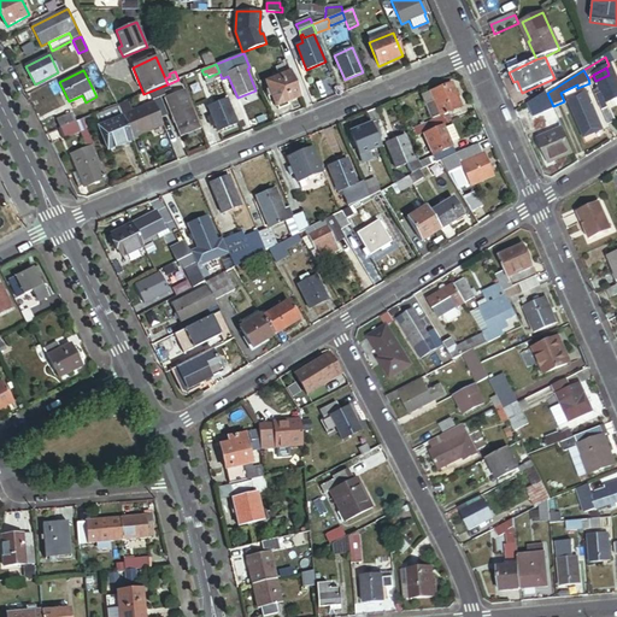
[(276,107),(301,97),(292,72),(266,83),(270,92),(266,93),(271,106),(275,105),(276,107)]
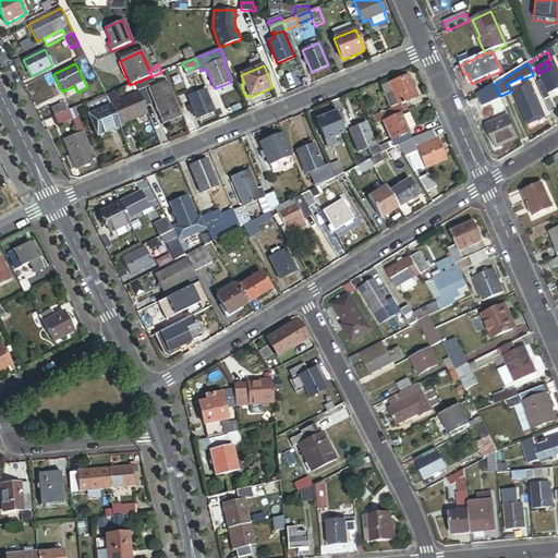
[(557,89),(557,71),(555,65),(550,68),(538,73),(548,94),(557,89)]
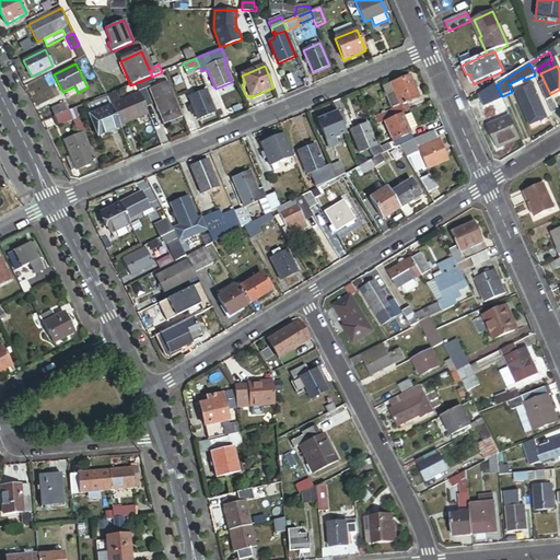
[(538,68),(534,71),(535,76),(552,114),(559,111),(555,98),(552,100),(550,94),(540,73),(538,68)]
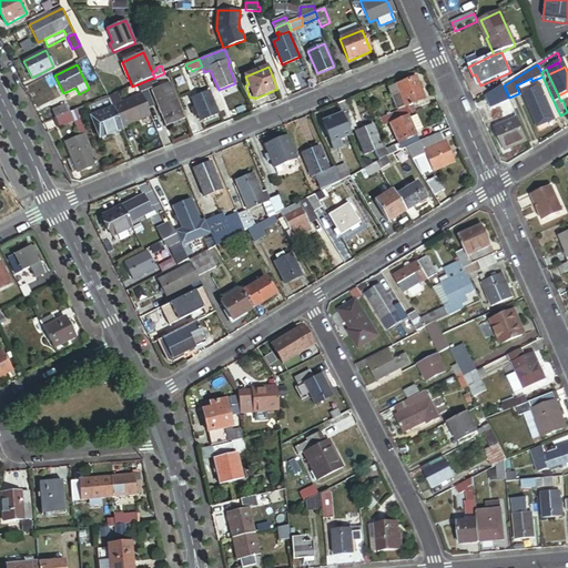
[(424,99),(415,78),(388,89),(392,95),(399,93),(405,107),(424,99)]
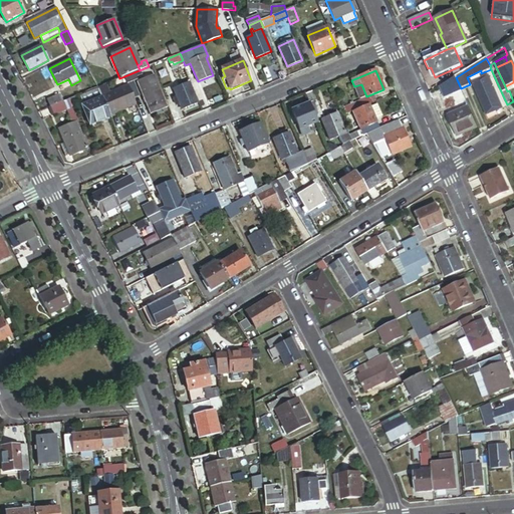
[(124,76),(127,83),(138,79),(137,76),(139,75),(137,71),(124,76)]
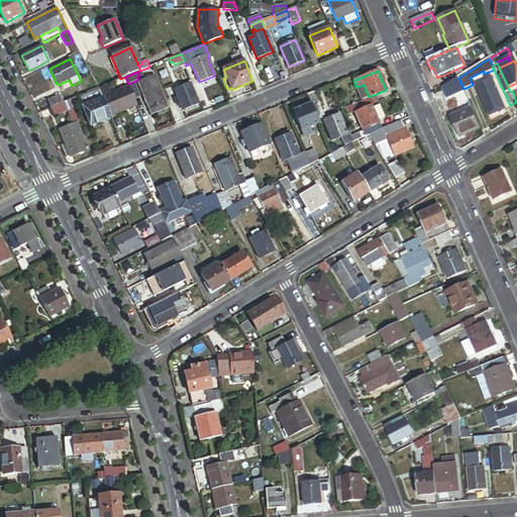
[(168,108),(154,76),(138,83),(151,115),(168,108)]
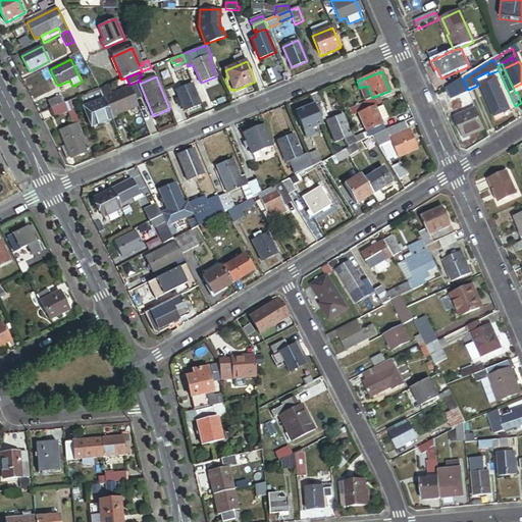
[(511,110),(497,76),(479,84),(494,117),(511,110)]
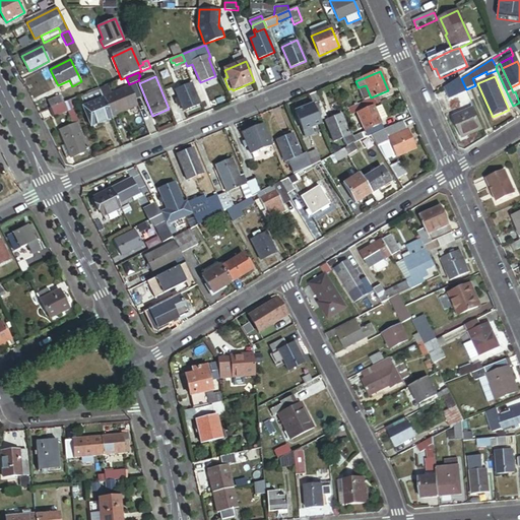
[(461,78),(446,87),(450,100),(467,92),(466,89),(461,78)]
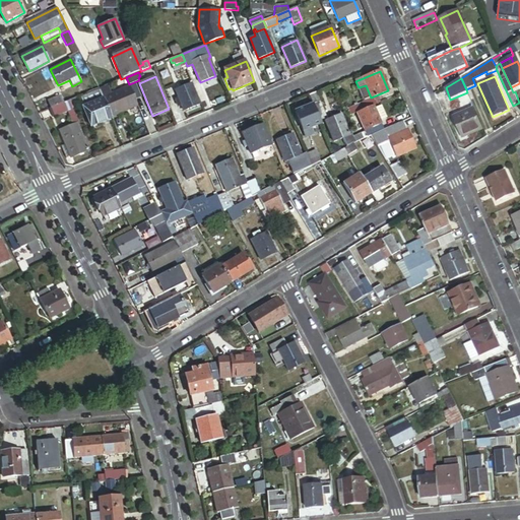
[(142,94),(137,83),(130,86),(130,87),(135,98),(142,94)]
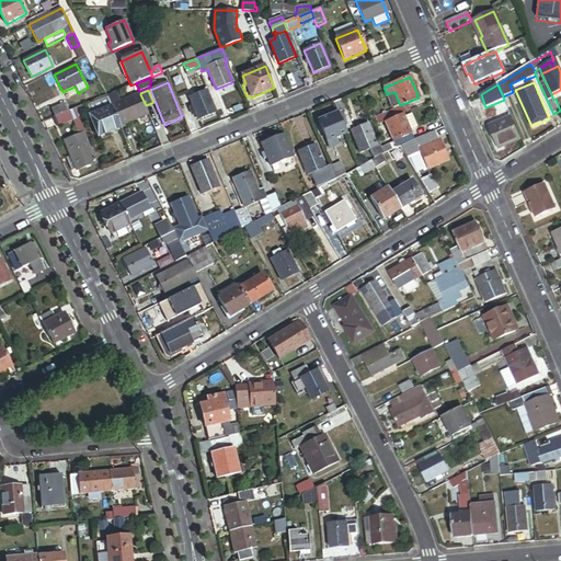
[(216,113),(206,90),(189,98),(192,107),(189,109),(192,115),(195,113),(197,121),(216,113)]
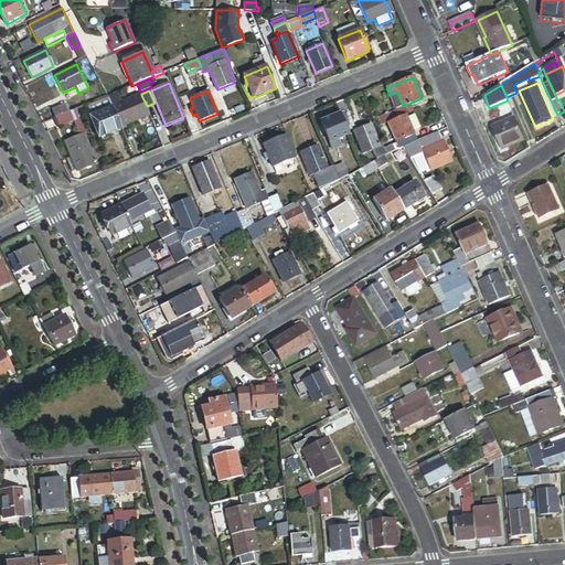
[(557,100),(560,99),(564,96),(564,91),(555,95),(557,100)]
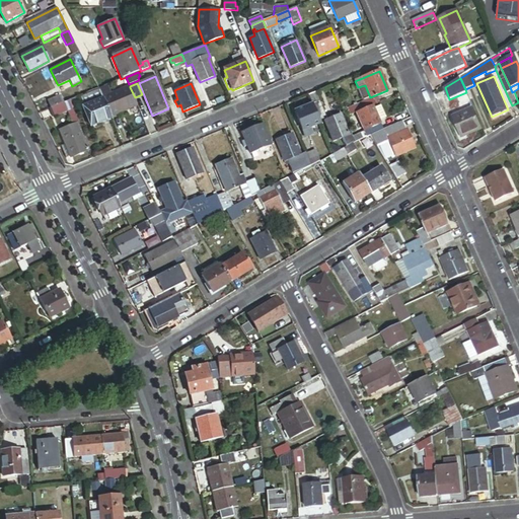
[(103,98),(110,117),(138,104),(135,97),(130,87),(110,95),(106,85),(98,88),(103,98)]
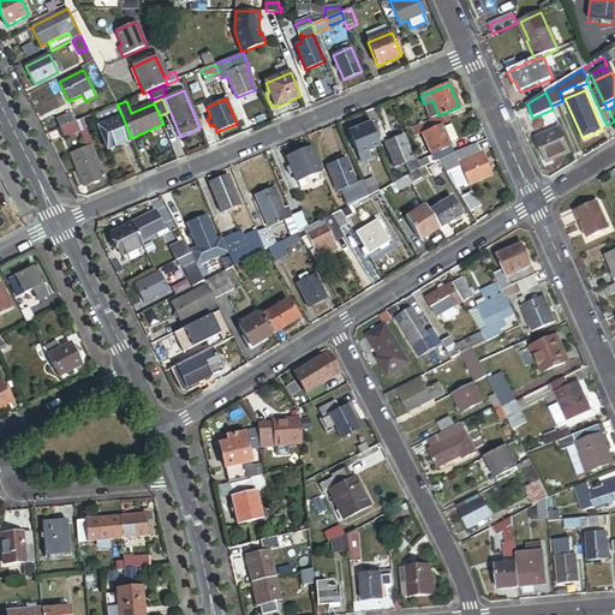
[(439,115),(433,101),(424,103),(430,119),(439,115)]
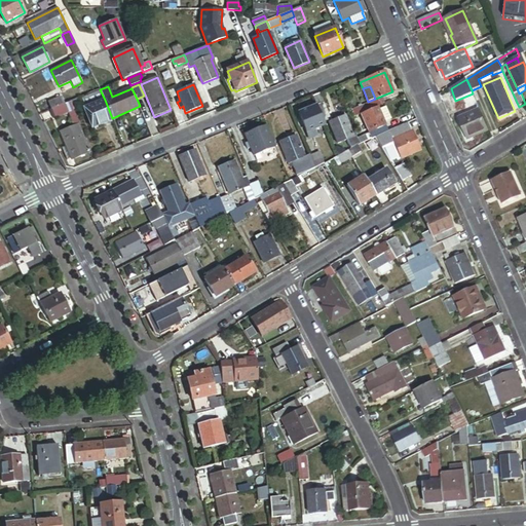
[(105,100),(100,89),(82,97),(86,108),(105,100)]
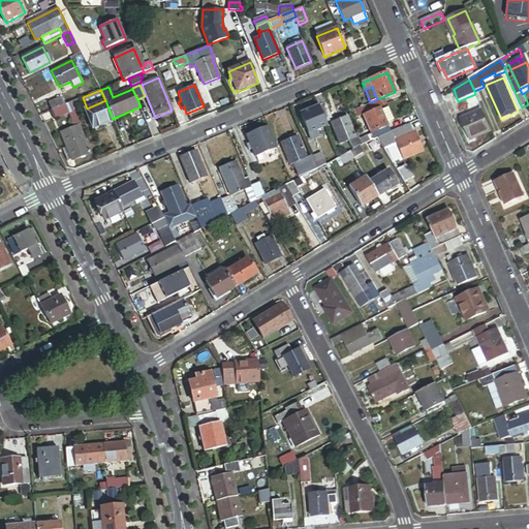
[(48,103),(51,111),(64,105),(61,98),(48,103)]
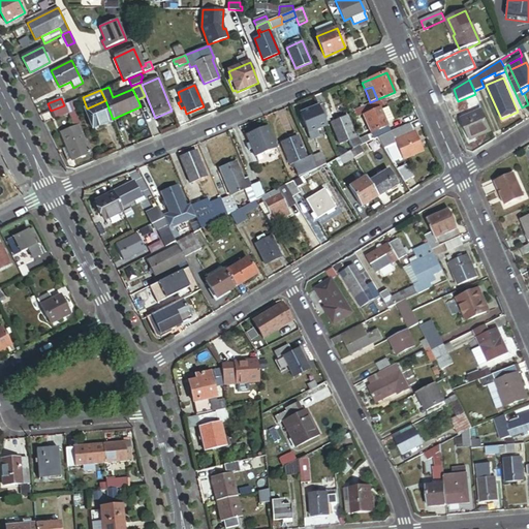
[(81,107),(78,99),(70,102),(73,111),(81,107)]
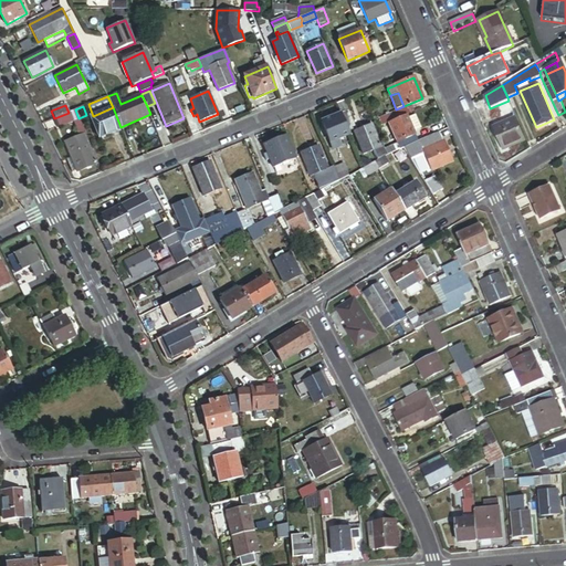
[(100,138),(122,129),(121,127),(113,107),(93,116),(90,117),(100,138)]
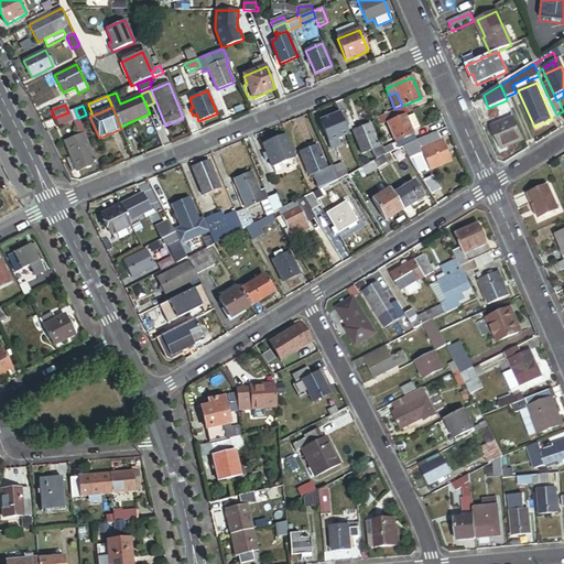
[(408,114),(404,107),(383,116),(383,117),(378,120),(380,126),(388,122),(405,115),(408,114)]
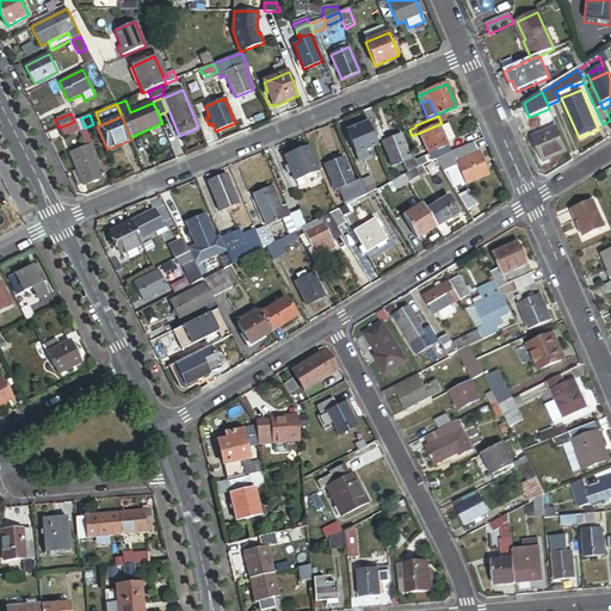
[(375,117),(368,121),(369,123),(370,128),(378,124),(375,117)]
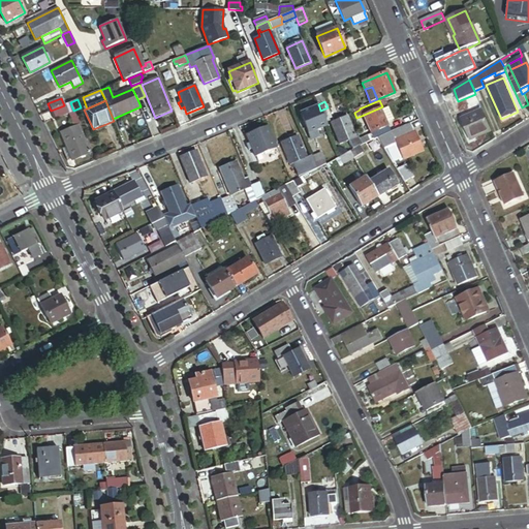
[(73,111),(70,102),(64,105),(51,111),(55,119),(69,113),(74,127),(80,125),(73,111)]
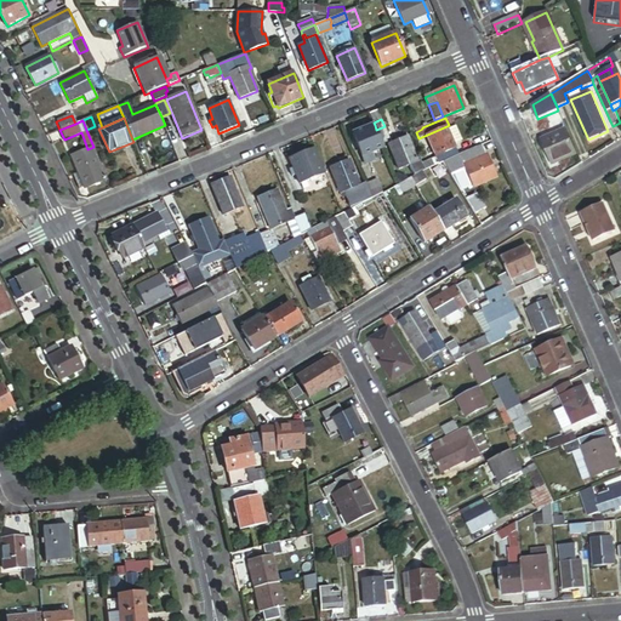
[(376,130),(375,125),(353,134),(363,157),(371,153),(383,148),(382,144),(376,130)]
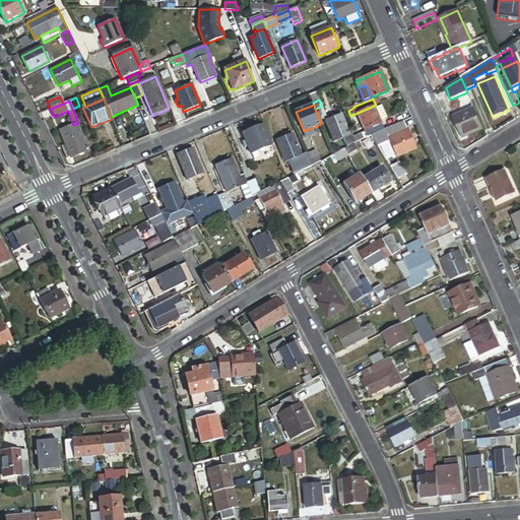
[(388,118),(382,105),(375,108),(381,121),(388,118)]
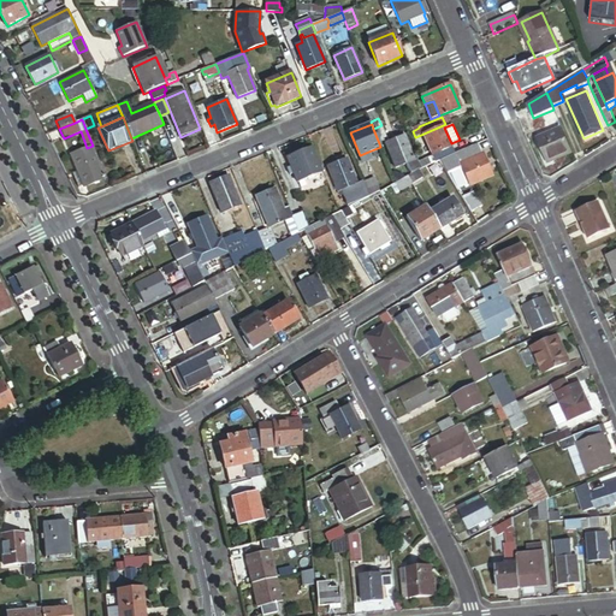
[(386,137),(381,125),(373,129),(379,143),(383,141),(383,138),(386,137)]
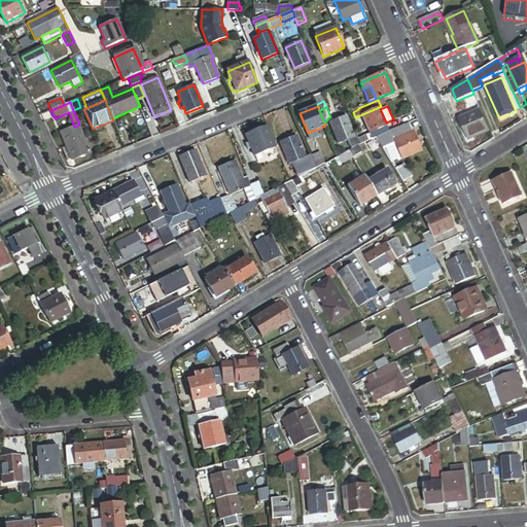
[(365,136),(367,141),(376,138),(390,132),(386,123),(380,109),(379,107),(362,114),(371,134),(365,136)]
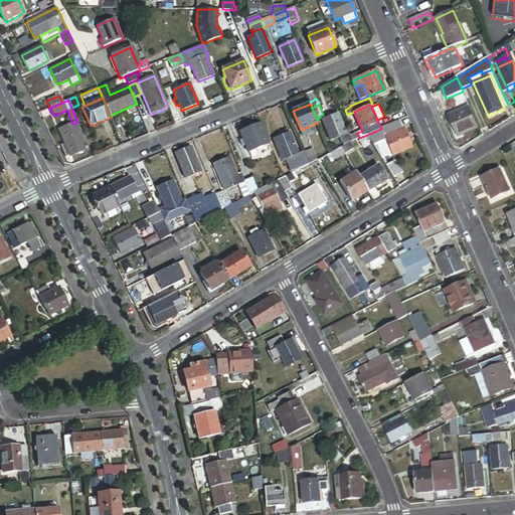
[(477,129),(470,112),(451,120),(459,137),(477,129)]
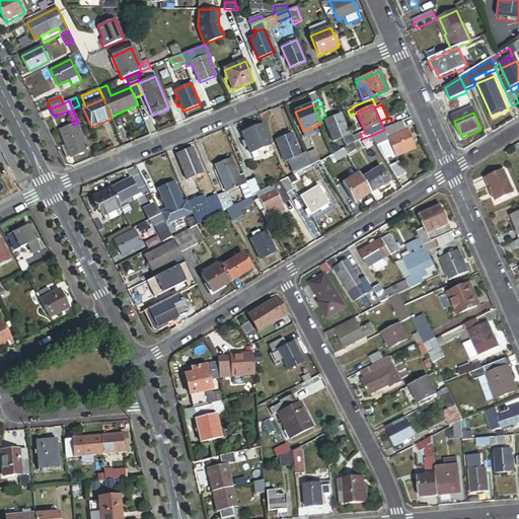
[(349,135),(341,115),(325,121),(334,142),(349,135)]
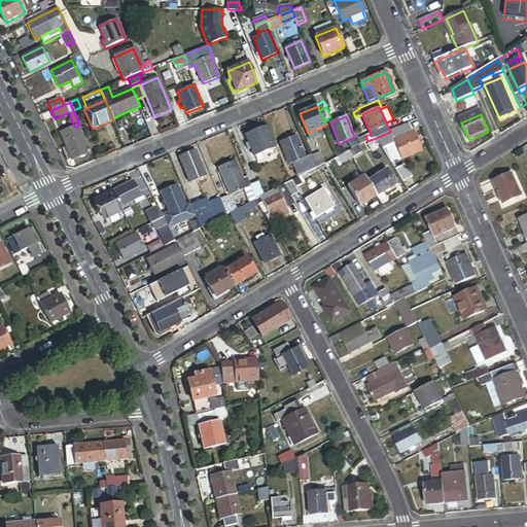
[(420,151),(409,124),(390,132),(376,138),(391,163),(400,157),(401,160),(420,151)]
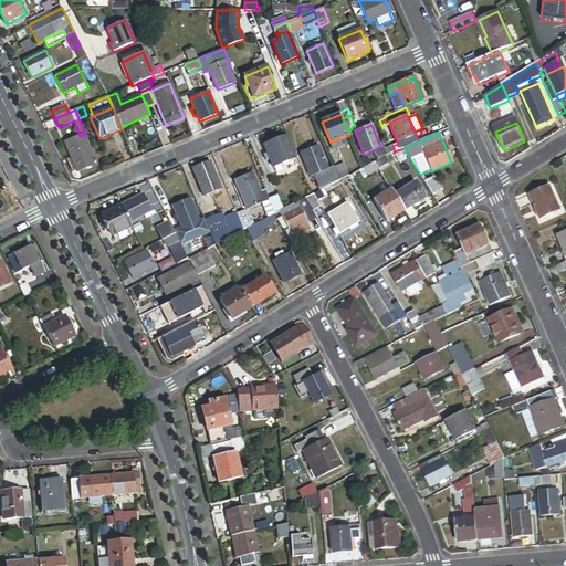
[(97,164),(85,134),(80,136),(65,143),(72,158),(77,170),(77,171),(97,164)]
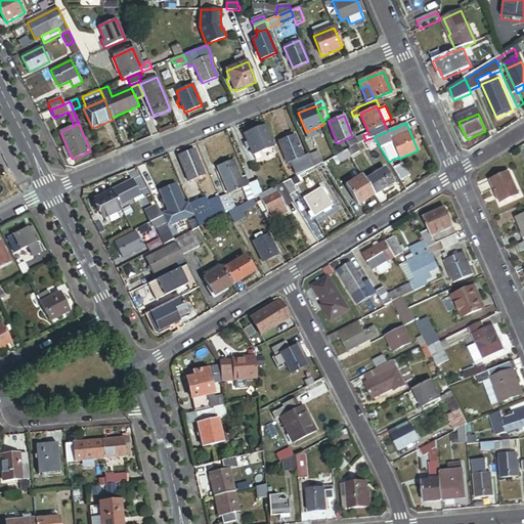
[(274,146),(266,126),(246,134),(249,141),(251,147),(254,155),(274,146)]
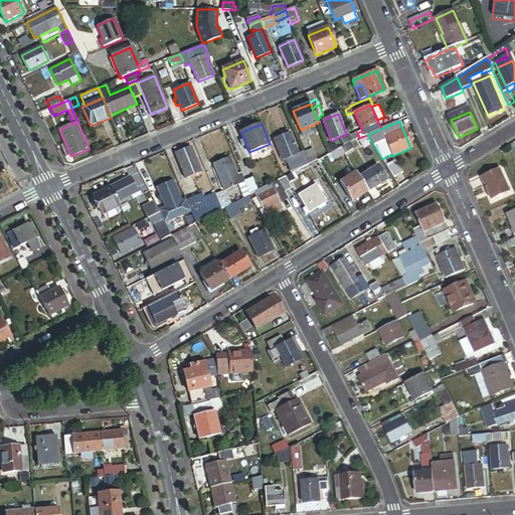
[(310,134),(308,127),(301,130),(303,136),(310,134)]
